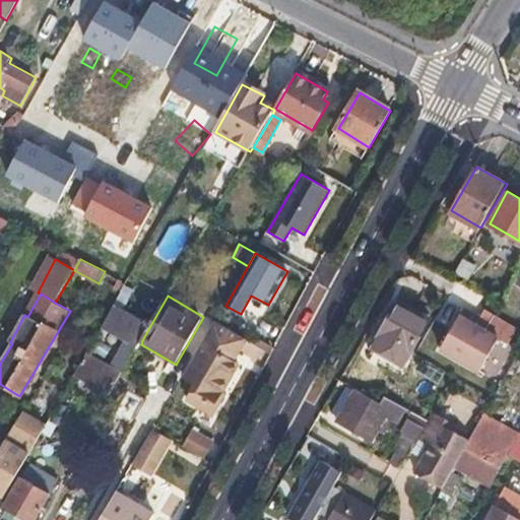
[(403,363),(430,318),(399,301),(373,344),(403,363)]
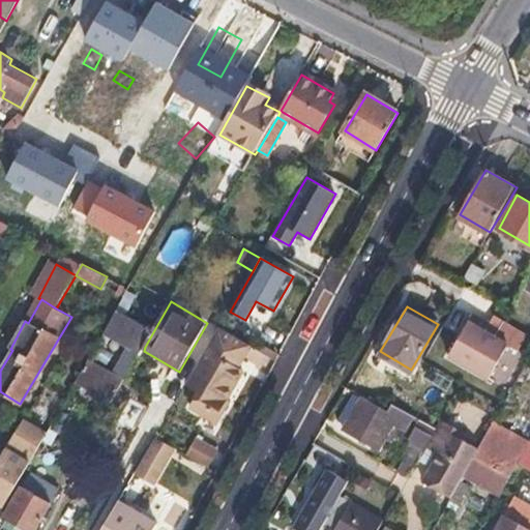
[(154,330),(119,310),(107,332),(130,346),(134,340),(145,347),(154,330)]
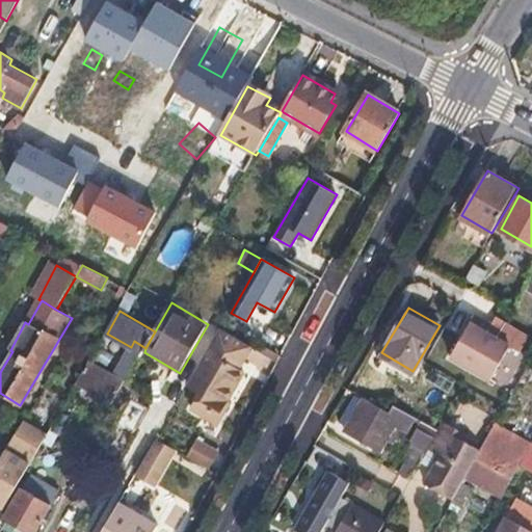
[(476,314),(452,355),(491,378),(511,344),(488,330),(493,323),(476,314)]
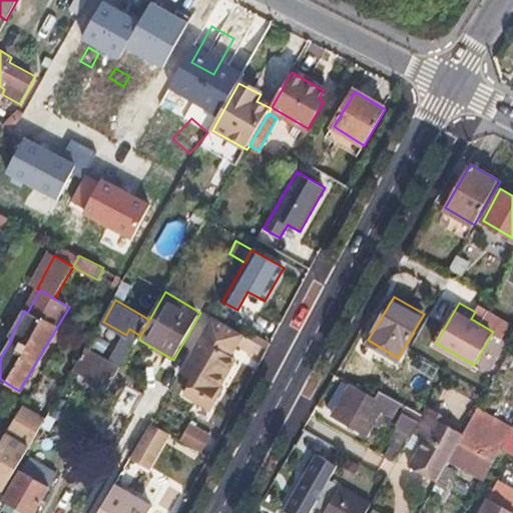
[(213,317),(180,373),(193,380),(186,393),(211,408),(222,388),(218,386),(235,358),(229,355),(241,334),(213,317)]
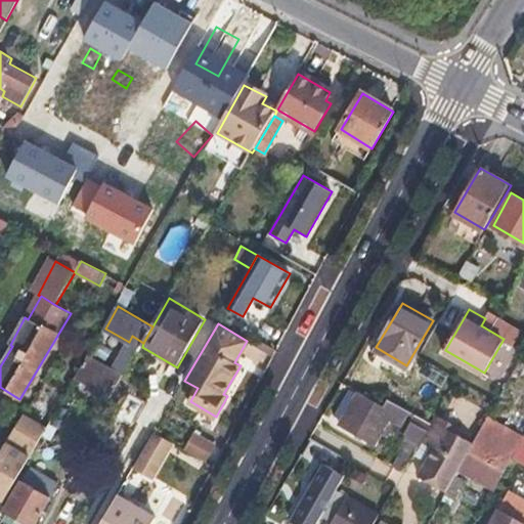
[(112,398),(120,386),(125,377),(89,356),(77,379),(112,398)]
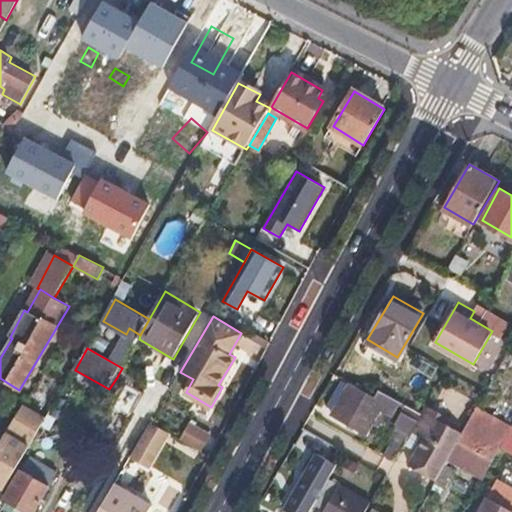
[(374,396),(341,376),(325,403),(335,408),(332,413),(365,431),(377,411),(389,418),(395,407),(374,396)]
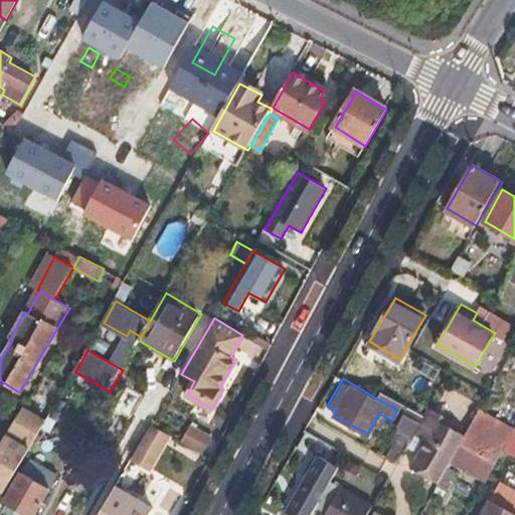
[(411,468),(439,483),(451,461),(461,443),(465,436),(447,424),(438,420),(442,414),(430,407),(424,415),(420,422),(414,435),(426,441),(411,468)]
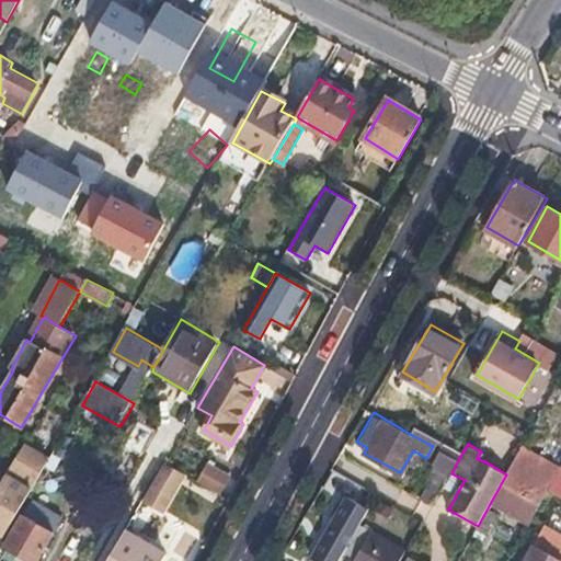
[(26,445),(0,488),(0,535),(2,537),(16,513),(33,487),(49,459),(27,445),(26,445)]
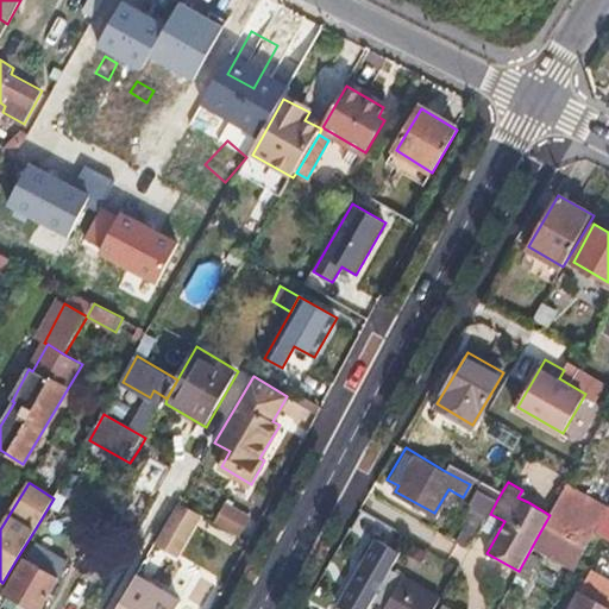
[(469,506),(488,516),(490,514),(497,500),(478,489),(469,506)]
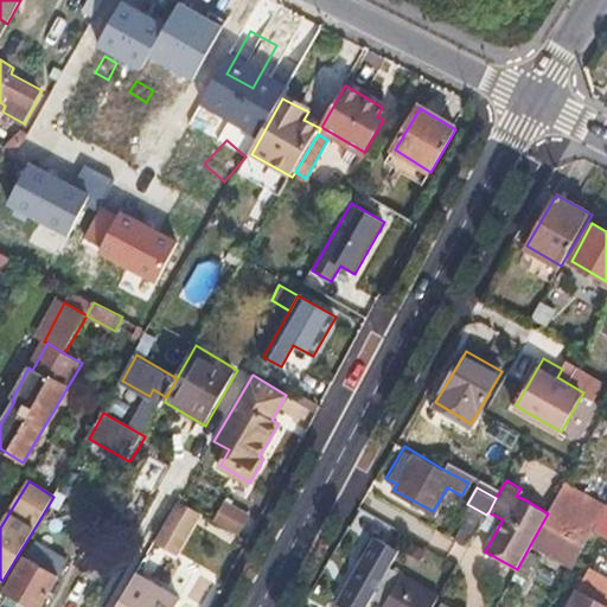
[(530,493),(521,489),(516,496),(526,500),(530,493)]
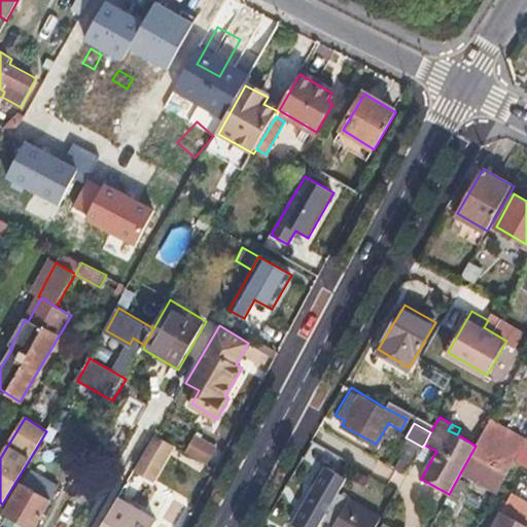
[(155,434),(135,470),(152,480),(174,444),(155,434)]
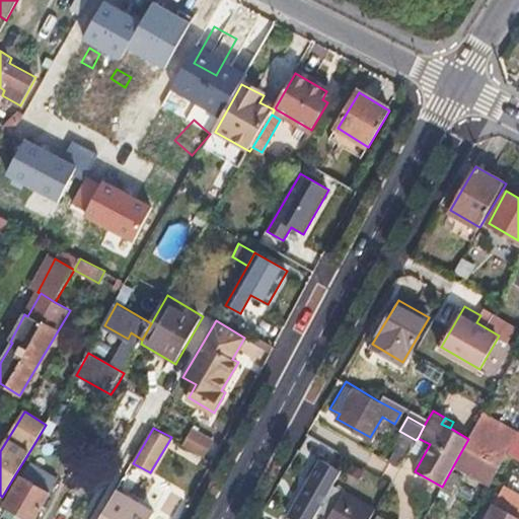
[(183,444),(204,455),(212,440),(193,429),(183,444)]
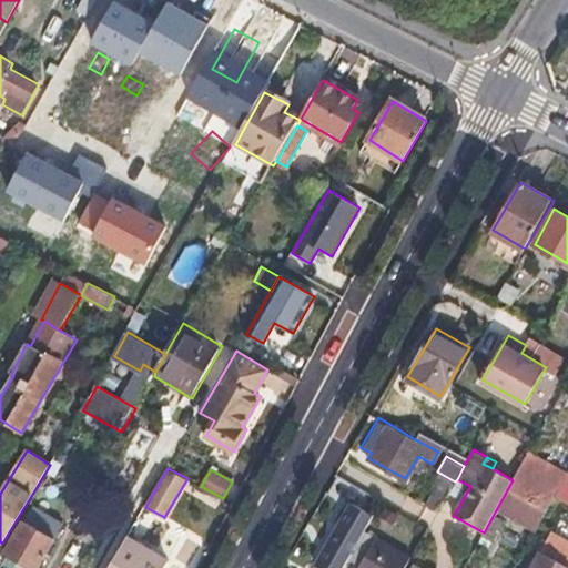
[(567,472),(555,495),(567,503),(567,472)]
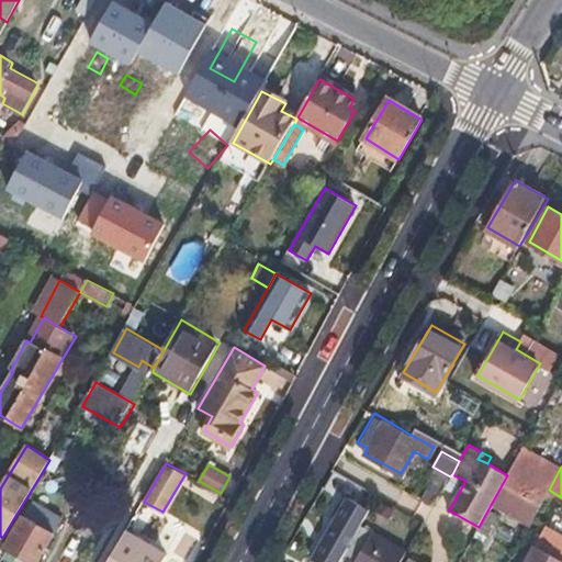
[(492,503),(529,525),(540,505),(503,483),(492,503)]
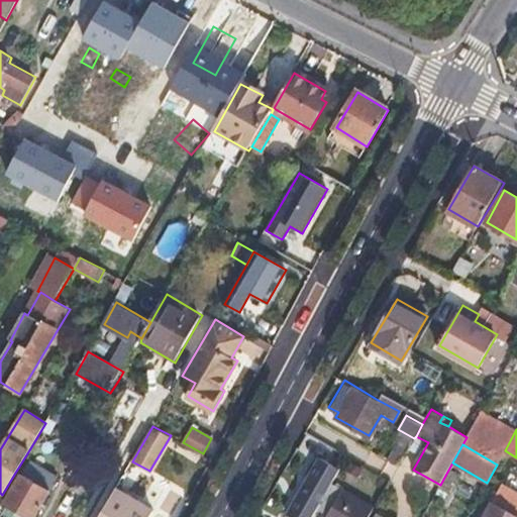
[(288,515),(292,516),(311,516),(322,500),(332,482),(340,468),(321,456),(288,515)]
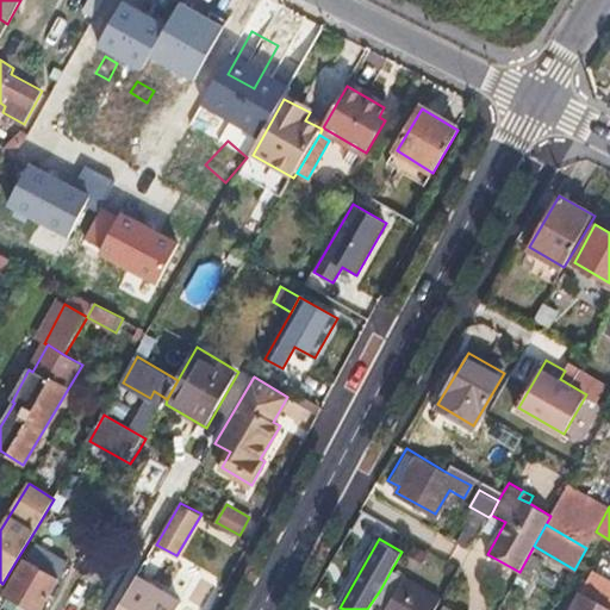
[(6,593),(32,609),(42,609),(67,570),(36,552),(30,562),(26,560),(6,593)]
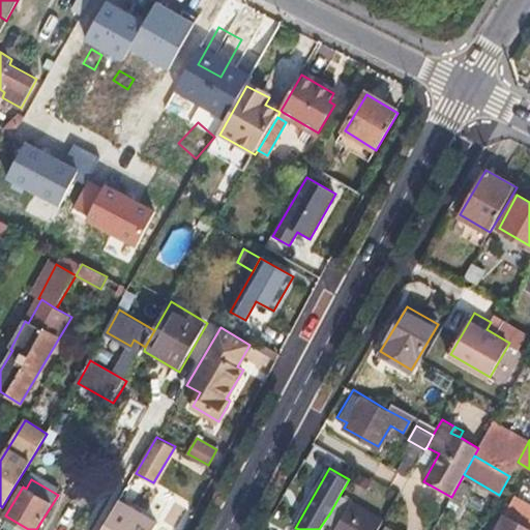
[(378,529),(384,520),(341,494),(330,512),(342,519),(334,529),(378,529)]
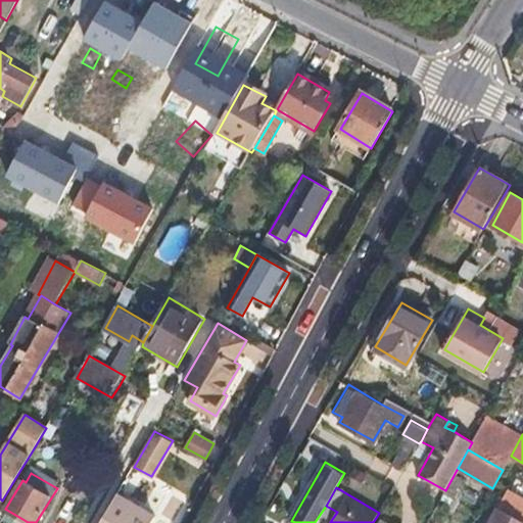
[(116,495),(100,522),(150,522),(153,518),(116,495)]
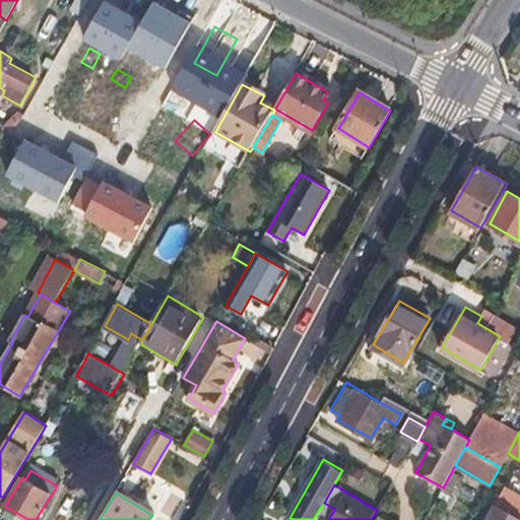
[(519,519),(493,505),(483,519),(519,519)]
